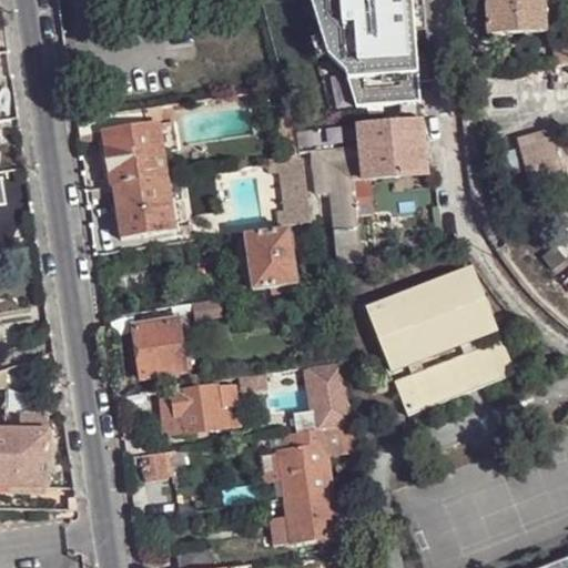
[(314,0),(325,42),(331,63),(347,73),(357,108),(399,104),(419,103),(422,103),(419,82),(417,60),(415,30),(414,9),(413,0),(314,0)]
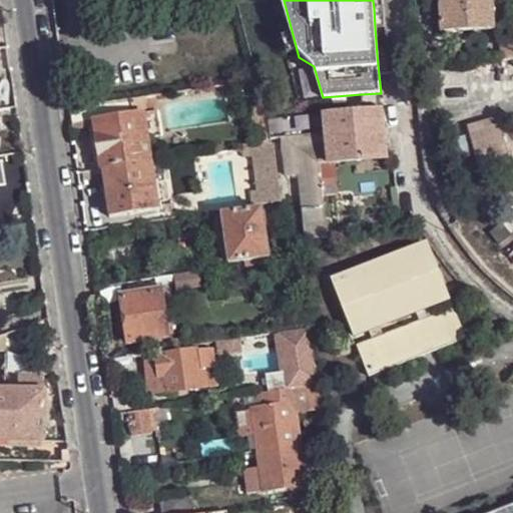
[(439,0),(443,34),(494,30),(492,0),(439,0)]
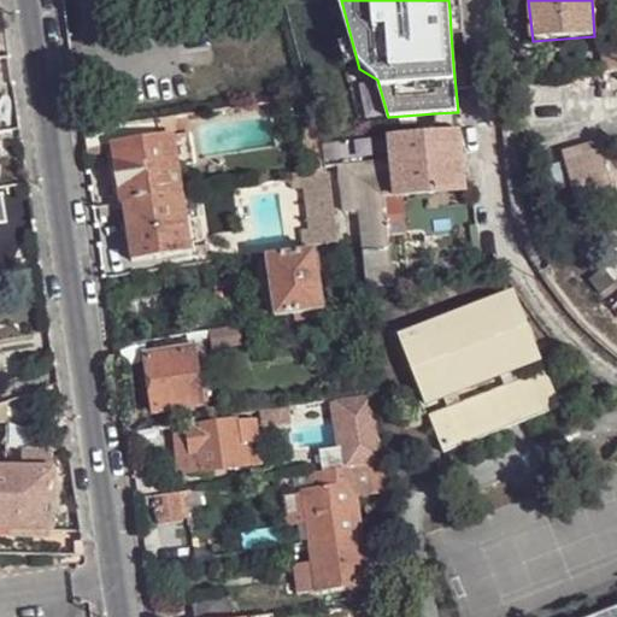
[(462,9),(450,10),(451,33),(464,33),(462,9)]
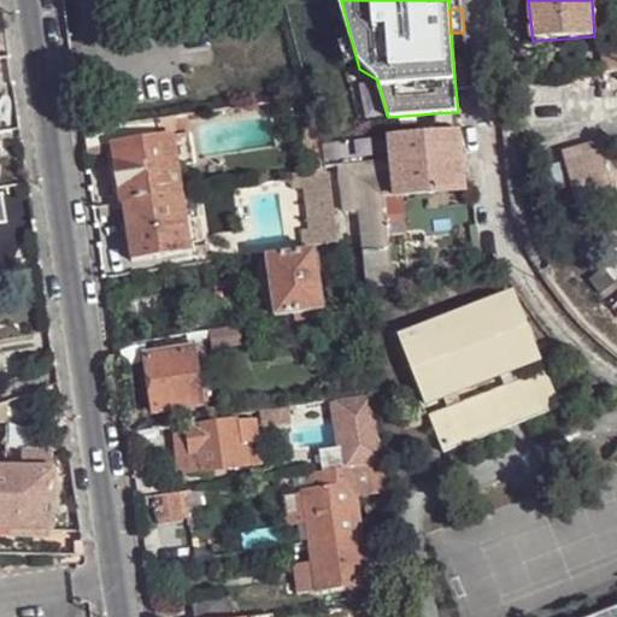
[(347,72),(359,69),(353,46),(341,50),(347,72)]
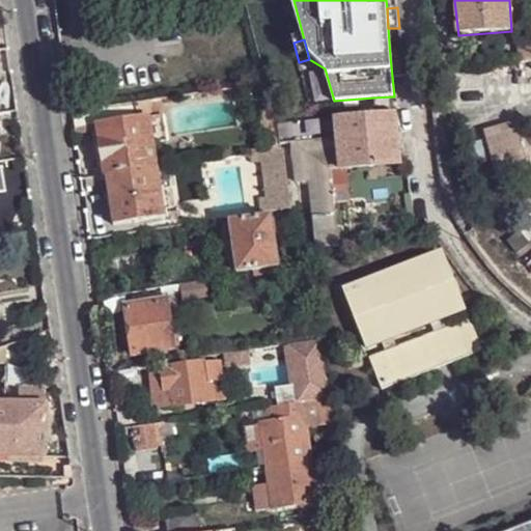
[(530,39),(522,42),(523,60),(530,59),(530,39)]
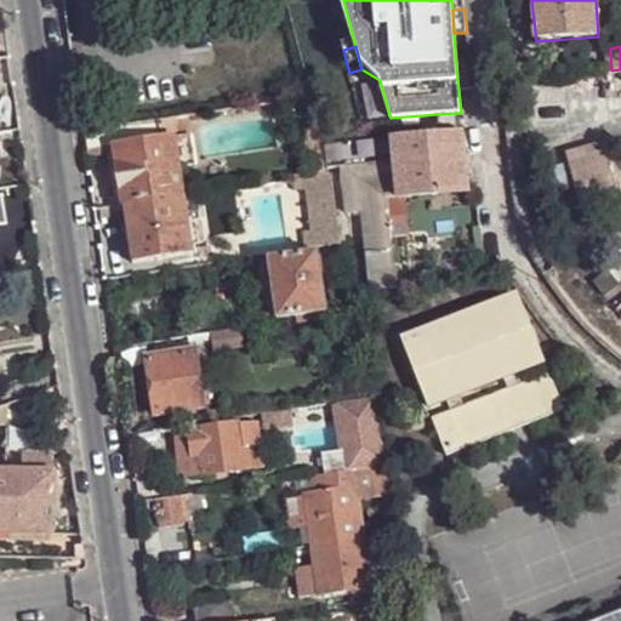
[(469,64),(456,66),(459,90),(472,89),(469,64)]
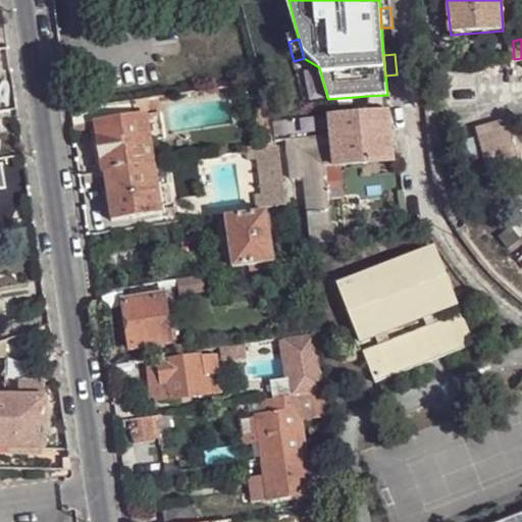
[(268,85),(252,87),(258,134),(250,135),(252,150),(276,146),(270,101),(268,85)]
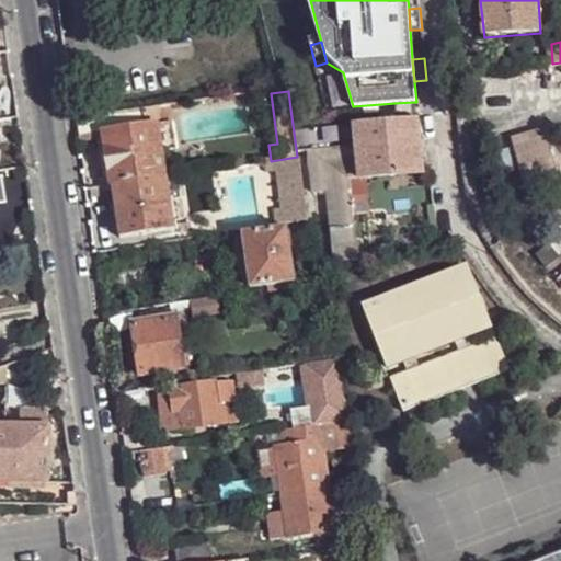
[(414,102),(395,103),(397,117),(415,115),(414,102)]
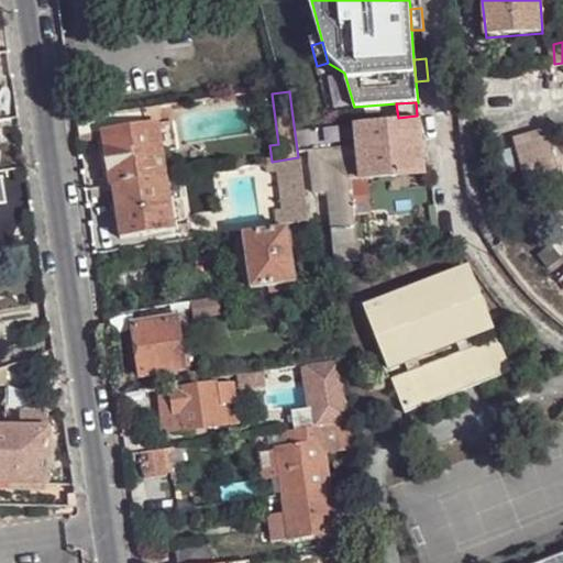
[(154,111),(156,124),(170,122),(168,109),(154,111)]
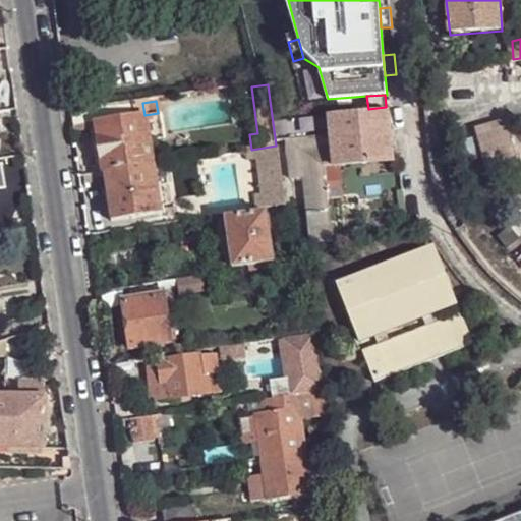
[(145,115),(142,103),(96,110),(98,122),(145,115)]
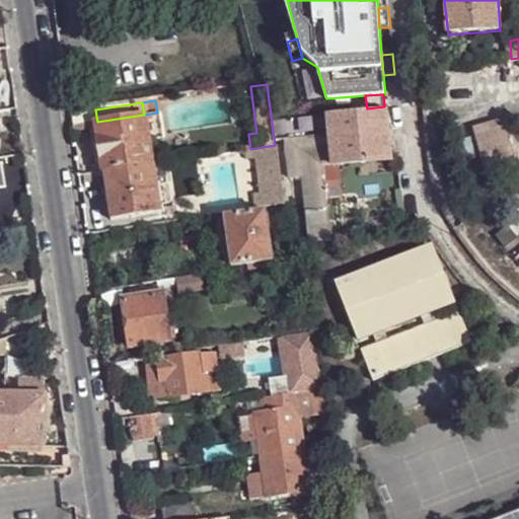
[(330,133),(337,133),(388,127),(389,127),(387,106),(327,113),(329,133),(330,133)]
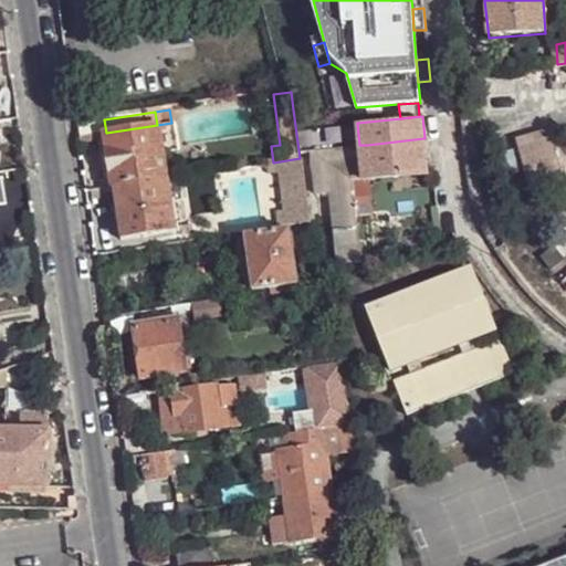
[(106,133),(104,119),(76,124),(79,142),(106,137),(106,133)]
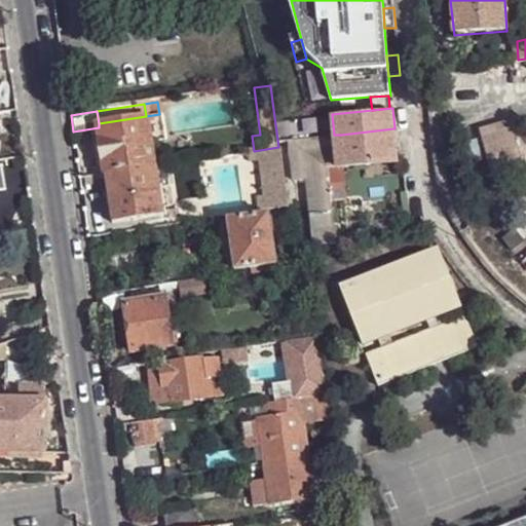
[(159,114),(146,116),(149,139),(162,138),(159,114)]
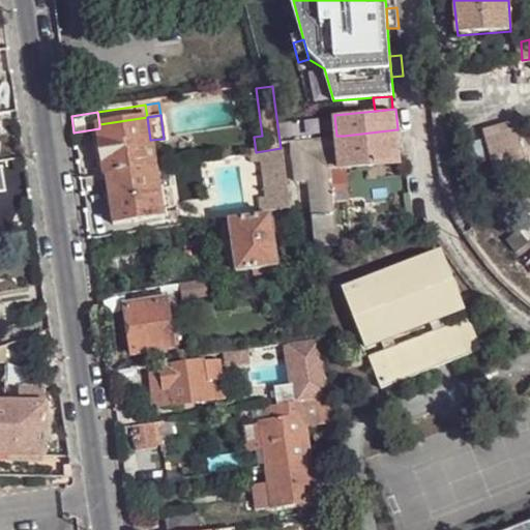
[(99,128),(106,175),(154,168),(150,140),(147,117),(99,124),(99,128)]
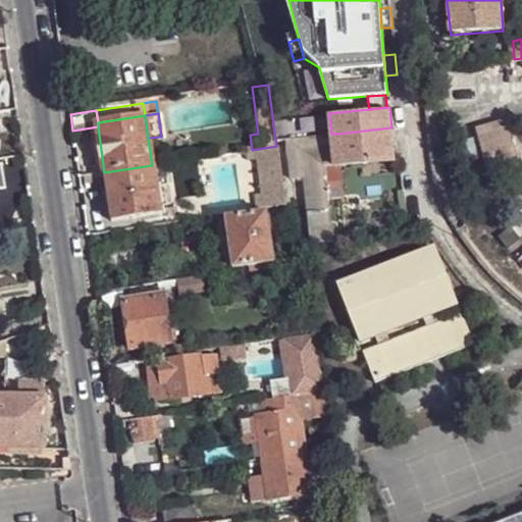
[(496,133),(481,136),(487,158),(491,172),(521,164),(521,163),(510,120),(494,124),(496,133)]
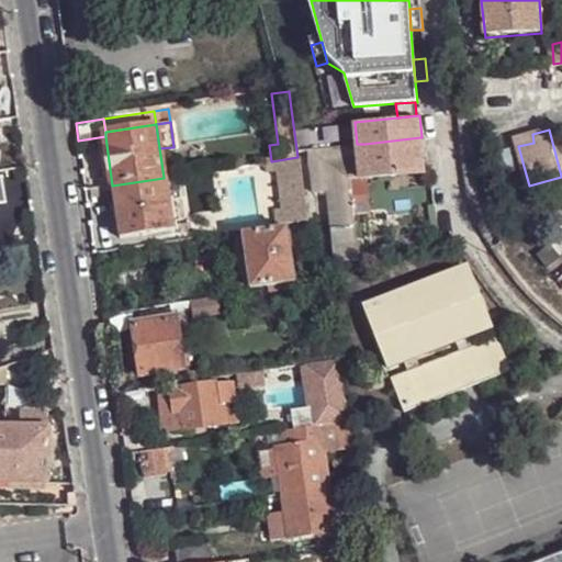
[(424,170),(420,137),(364,144),(357,144),(312,149),(318,193),(336,191),(340,265),(364,262),(360,178),(424,170)]
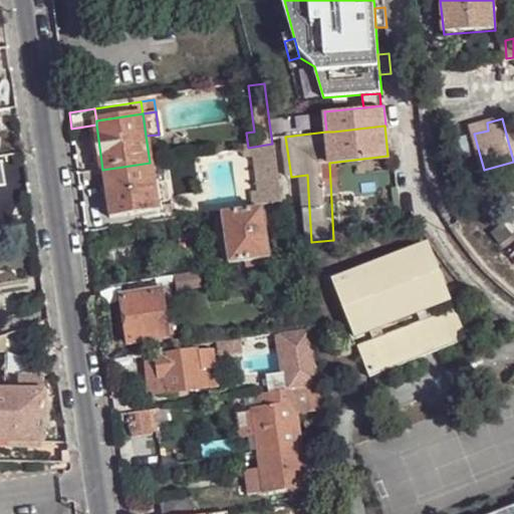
[(248,148),(243,149),(244,159),(253,157),(258,190),(250,192),(253,206),(281,202),(278,179),(276,163),(274,144),(272,144),(248,148)]
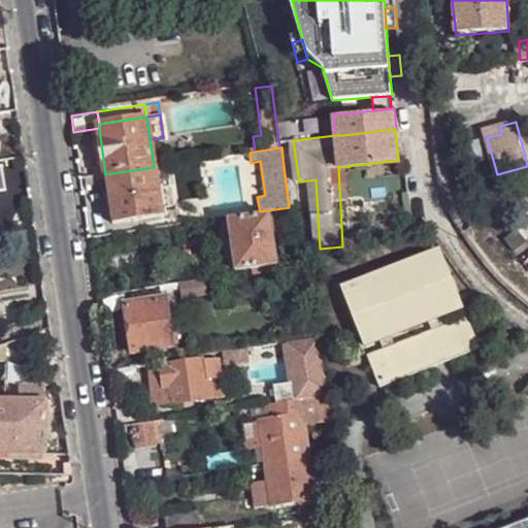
[(484,177),(497,174),(493,160),(480,163),(484,177)]
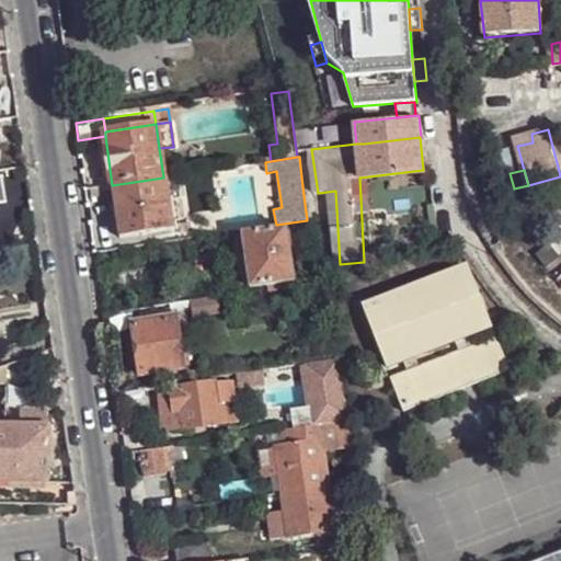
[(119,238),(172,230),(163,178),(112,185),(114,196),(119,238)]
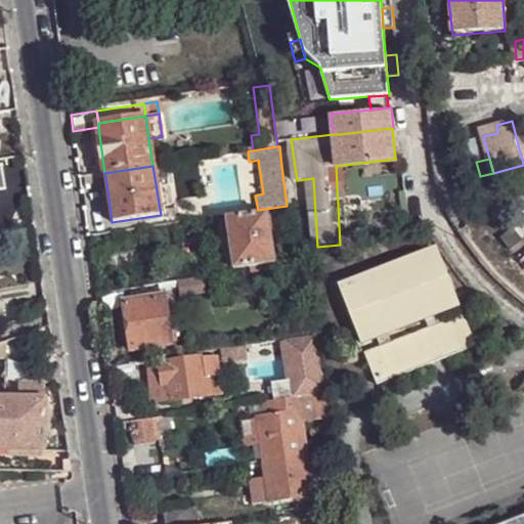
[(104,173),(84,176),(85,185),(106,183),(104,173)]
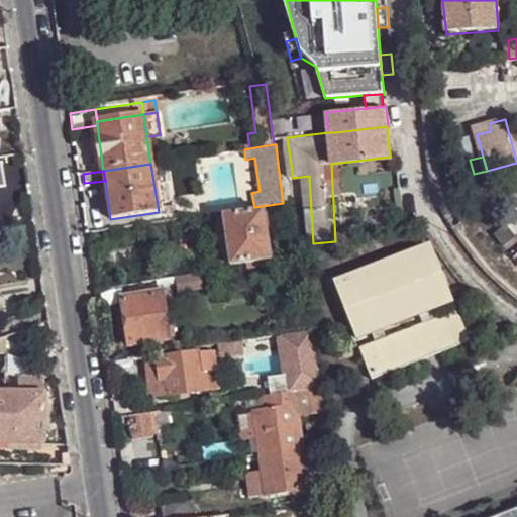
[(263,209),(223,215),(223,217),(230,263),(230,265),(271,259),(263,209)]
